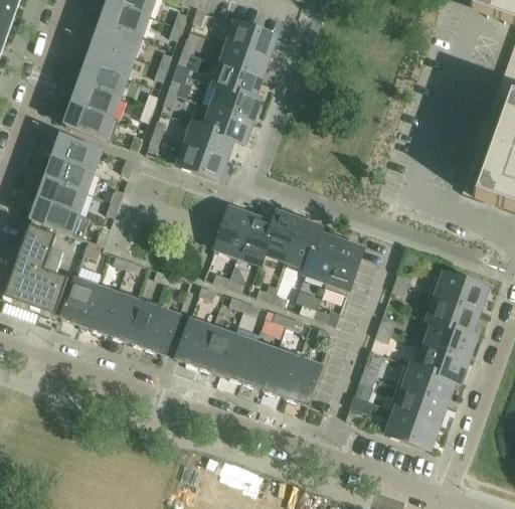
[(0,0),(0,11),(14,17),(20,0),(0,0)]
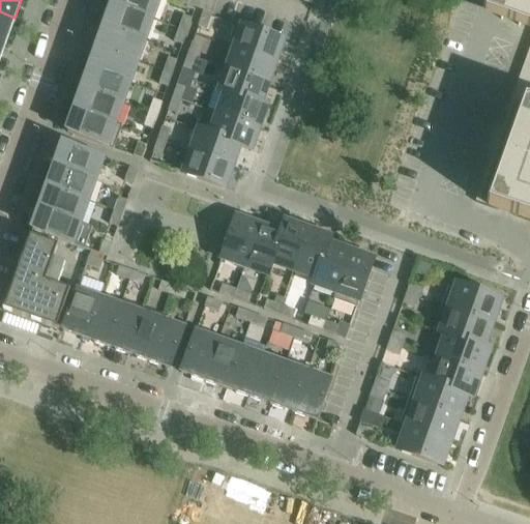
[(112,0),(112,1),(151,15),(155,0),(112,0)]
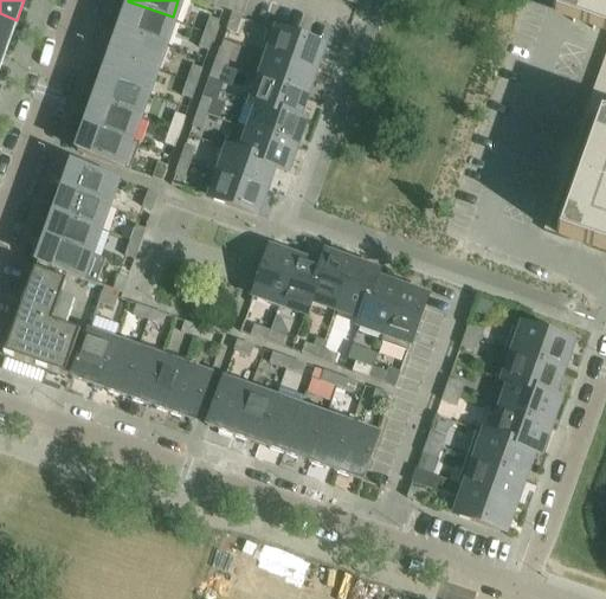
[(558,0),(554,12),(605,30),(605,0),(558,0)]
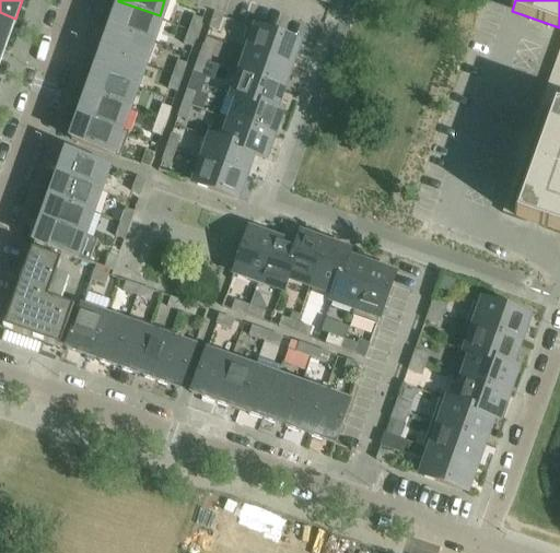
[(151,38),(160,15),(118,1),(111,23),(151,38)]
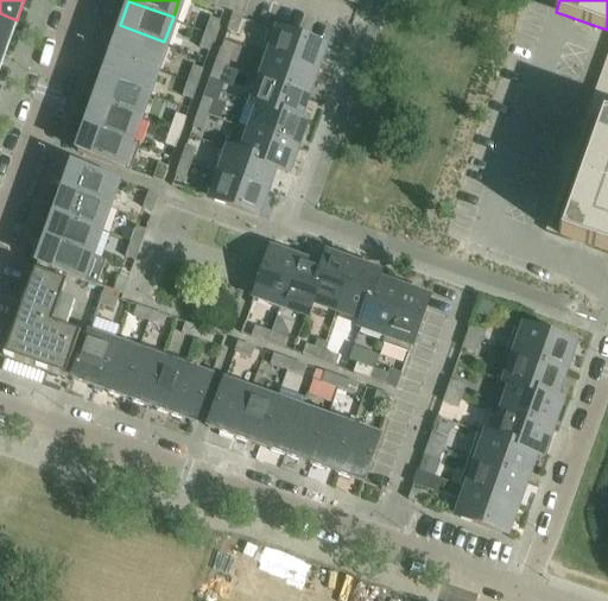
[(238,29),(242,13),(233,10),(227,25),(238,29)]
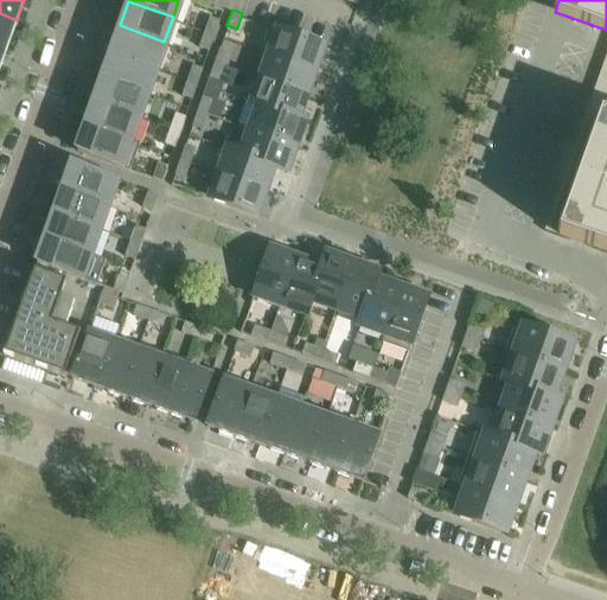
[(0,40),(7,44),(17,20),(0,13),(0,40)]
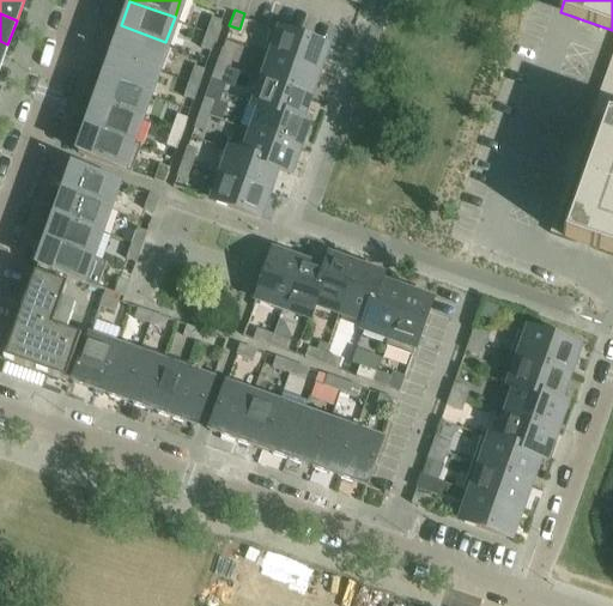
[(212,13),(206,29),(217,32),(222,17),(212,13)]
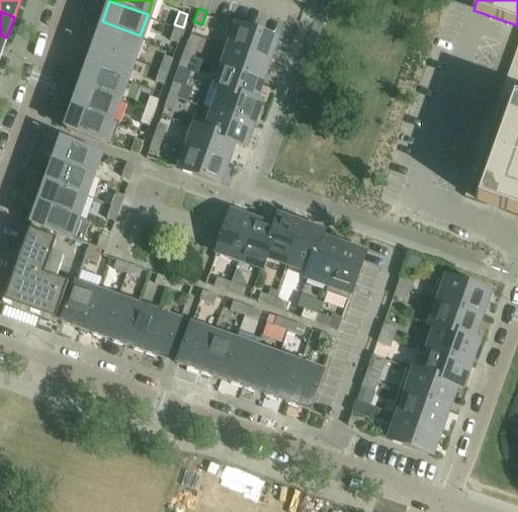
[(230,19),(223,41),(268,58),(275,35),(230,19)]
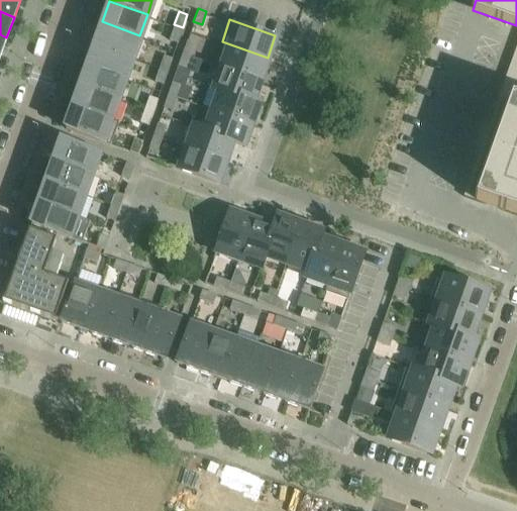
[(139,35),(102,21),(95,42),(132,56),(139,35)]
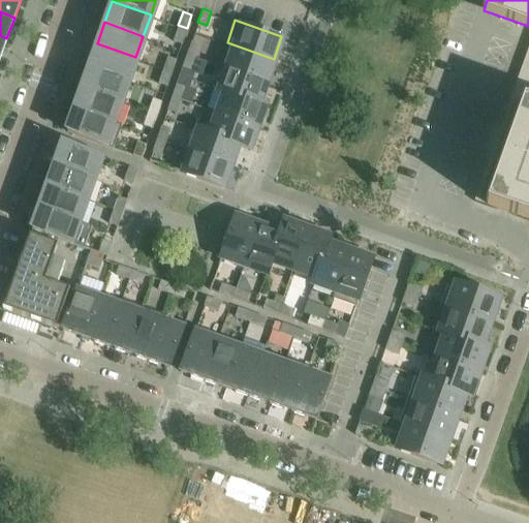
[(182,40),(187,28),(178,25),(174,37),(182,40)]
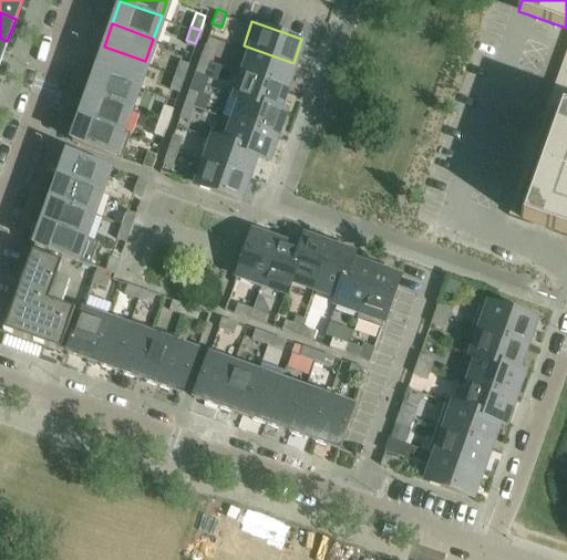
[(215,44),(206,41),(200,55),(209,59),(215,44)]
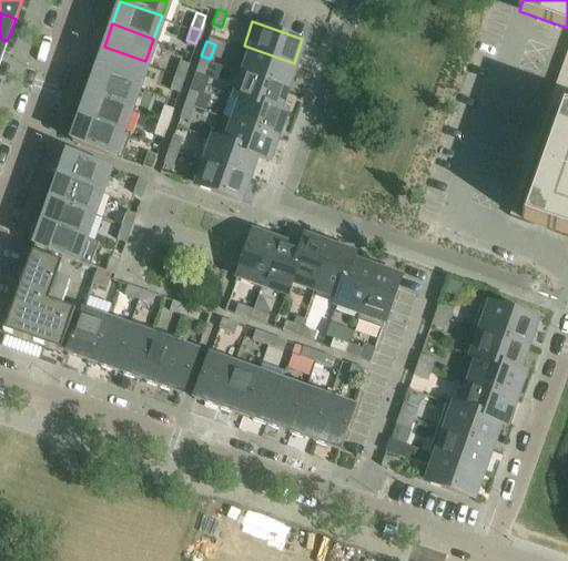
[(286,85),(294,63),(244,46),(243,47),(252,49),(244,71),(286,85)]
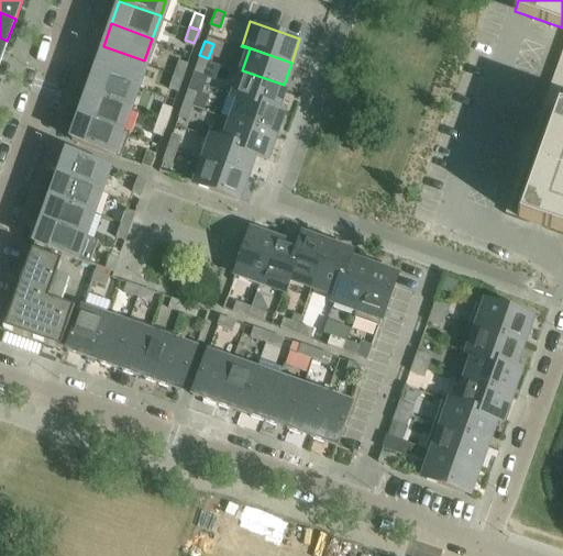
[(562,107),(562,45),(543,100),(562,107)]
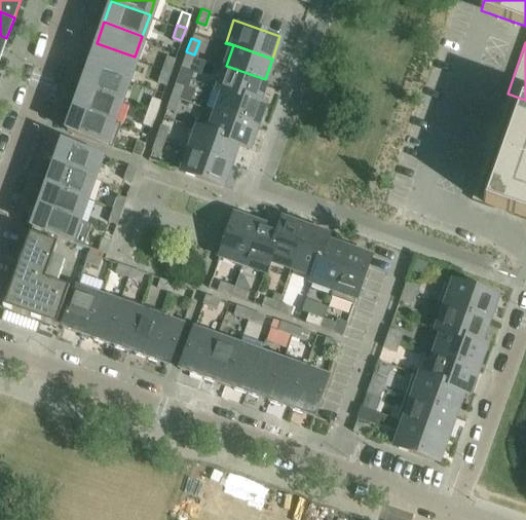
[(135,57),(97,43),(88,64),(127,77),(135,57)]
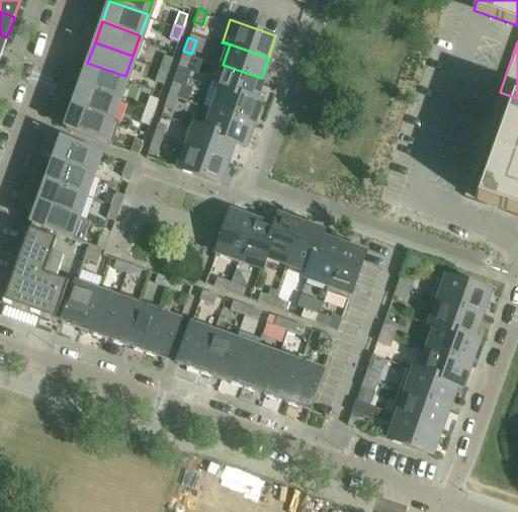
[(187,66),(191,54),(183,51),(179,63),(187,66)]
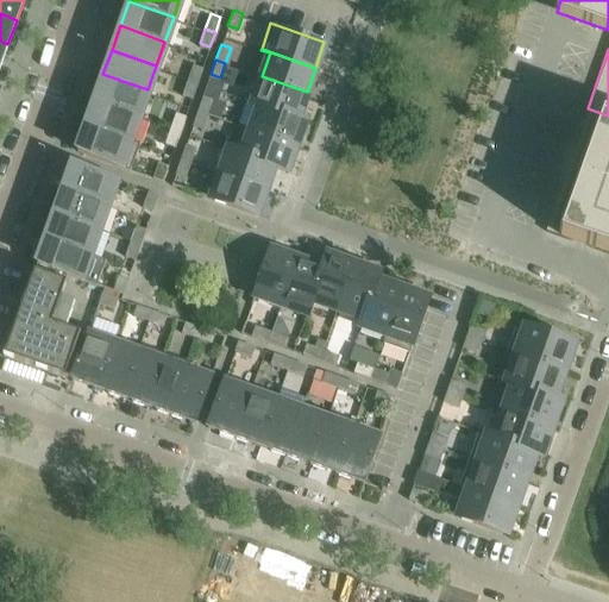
[(194,62),(188,77),(198,81),(203,66),(194,62)]
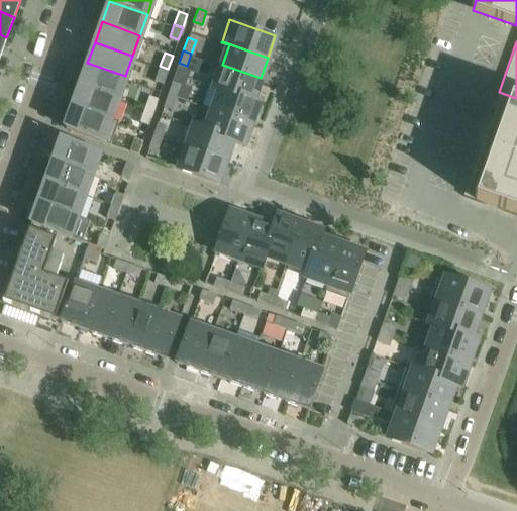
[(118,97),(125,76),(87,63),(80,84),(118,97)]
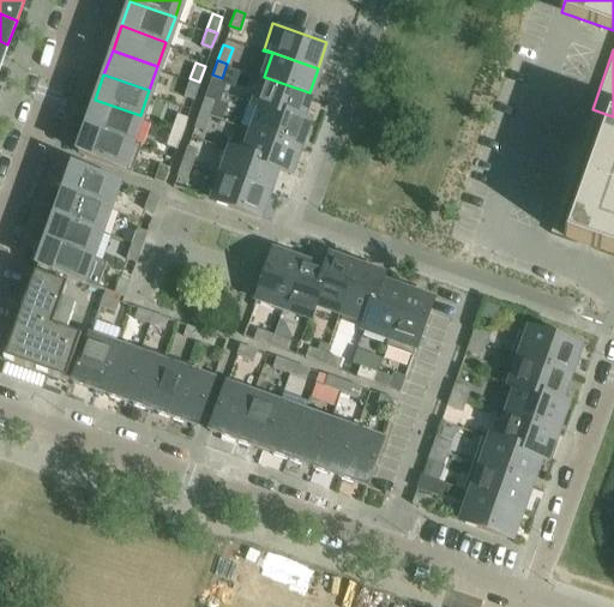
[(301,115),(309,92),(264,77),(256,101),(307,120),(307,118),(301,115)]
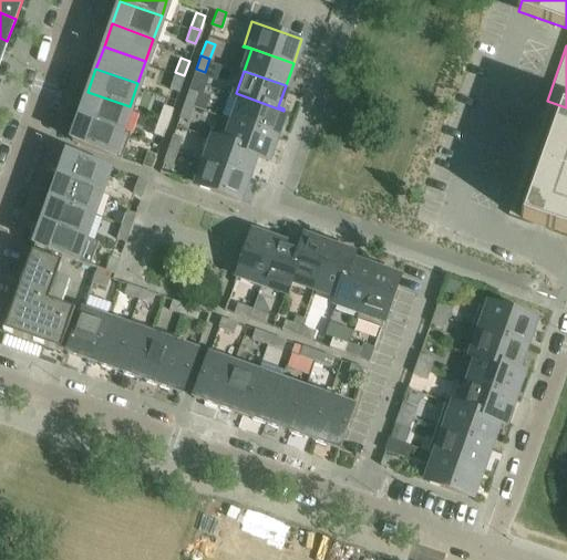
[(179,89),(184,75),(175,72),(171,85),(179,89)]
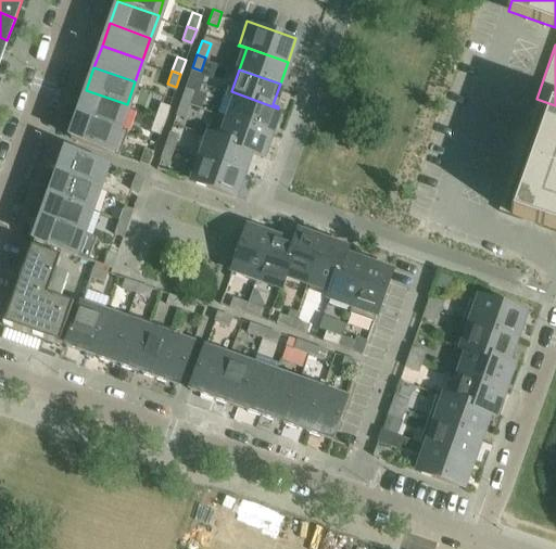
[(186,85),(181,99),(190,102),(194,88),(186,85)]
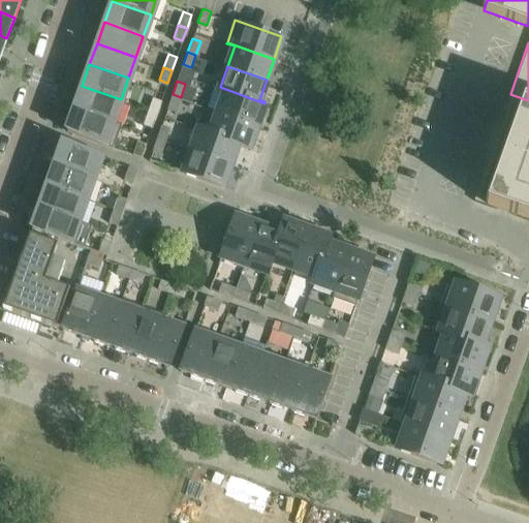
[(114,119),(121,99),(82,86),(74,106),(121,123),(122,122),(114,119)]
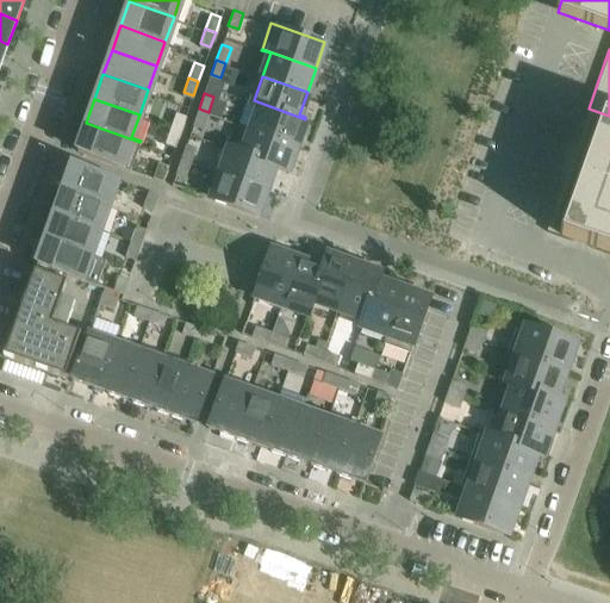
[(297,143),(305,119),(254,100),(254,101),(260,104),(253,125),(243,123),(243,124),(297,143)]
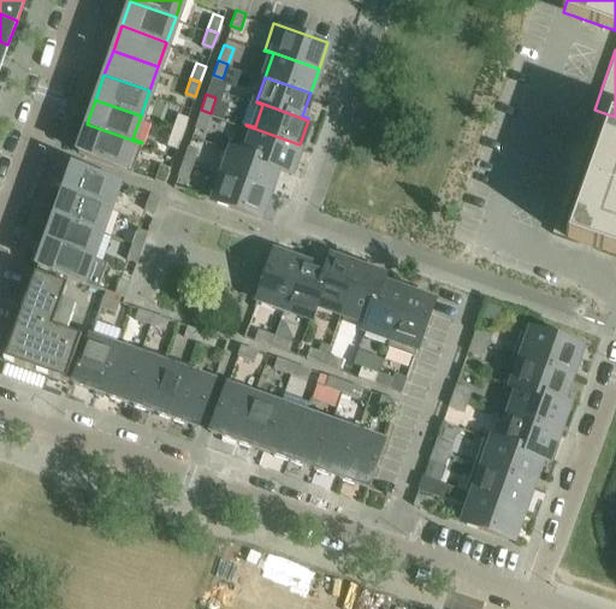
[(205,128),(211,113),(201,110),(195,124),(205,128)]
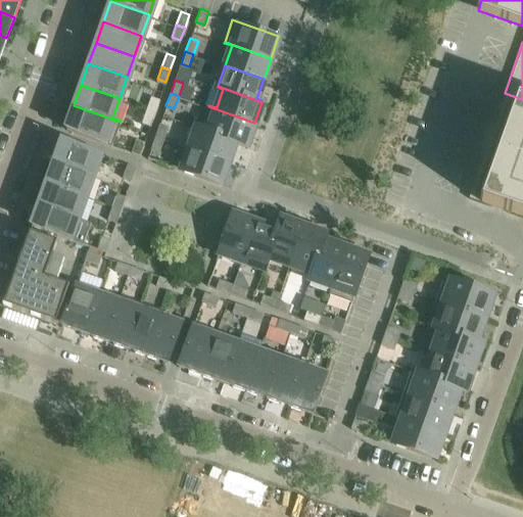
[(522,99),(505,93),(469,195),(522,214),(522,99)]
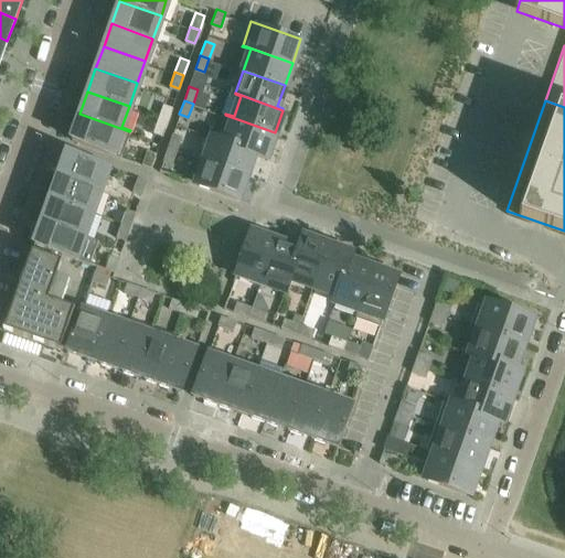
[(172,106),(163,103),(159,116),(168,119),(172,106)]
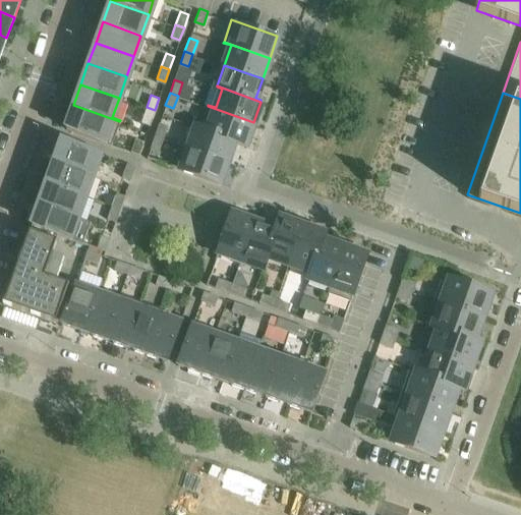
[(119,121),(73,105),(65,126),(111,142),(119,121)]
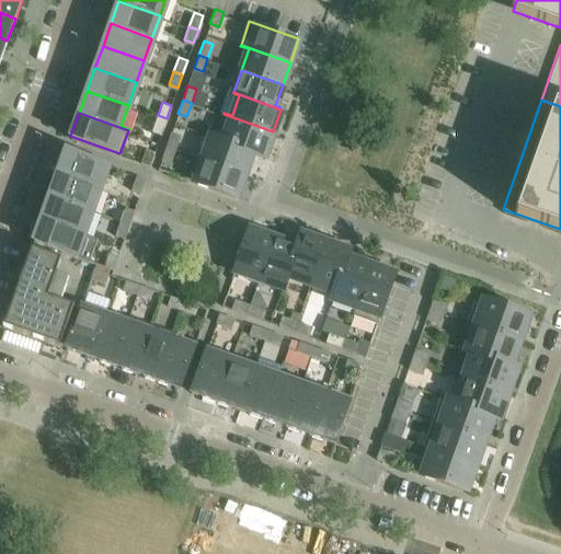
[(265,153),(273,131),(224,114),(216,135),(212,134),(212,135),(265,153)]
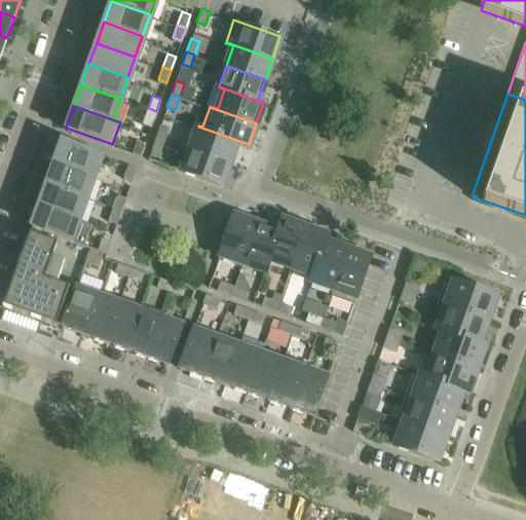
[(151,124),(156,111),(148,108),(143,121),(151,124)]
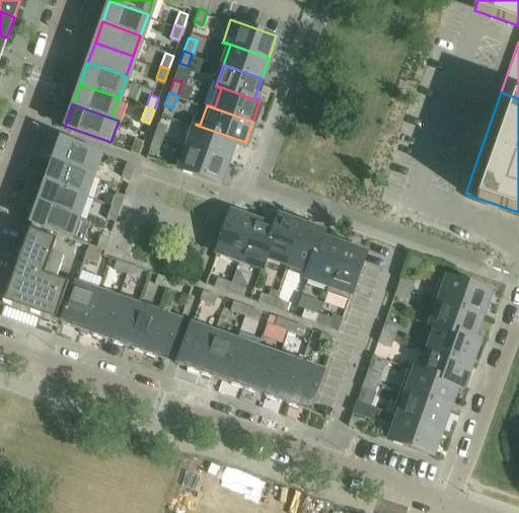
[(167,124),(159,121),(154,133),(162,136),(167,124)]
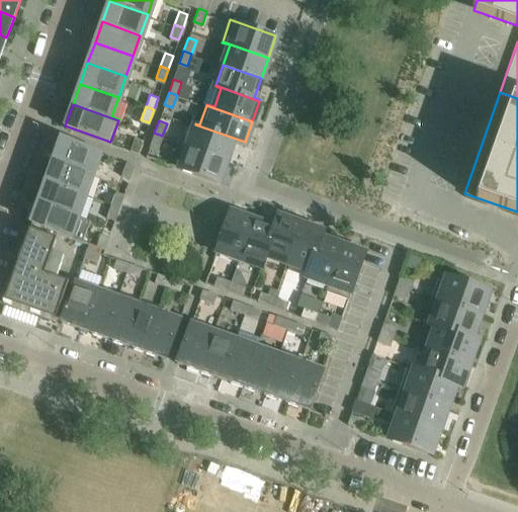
[(244,143),(245,142),(195,124),(187,145),(226,158),(233,139),(244,143)]
